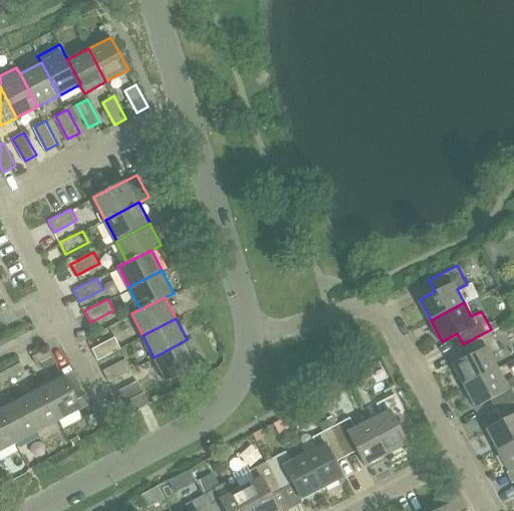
[(495,319),(488,323),(491,329),(499,325),(495,319)]
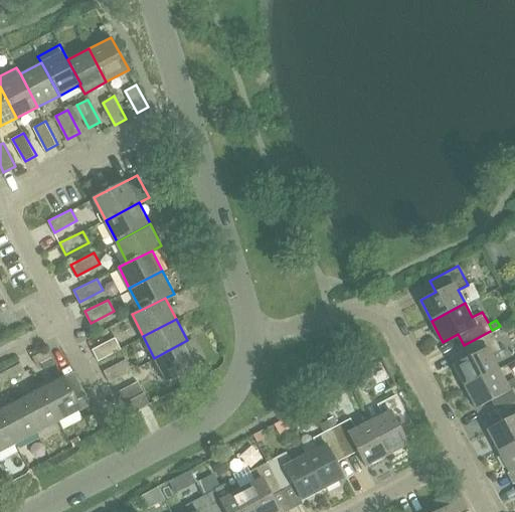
[(502,349),(492,330),(464,345),(469,355),(454,363),(465,385),(499,367),(492,354),(502,349)]
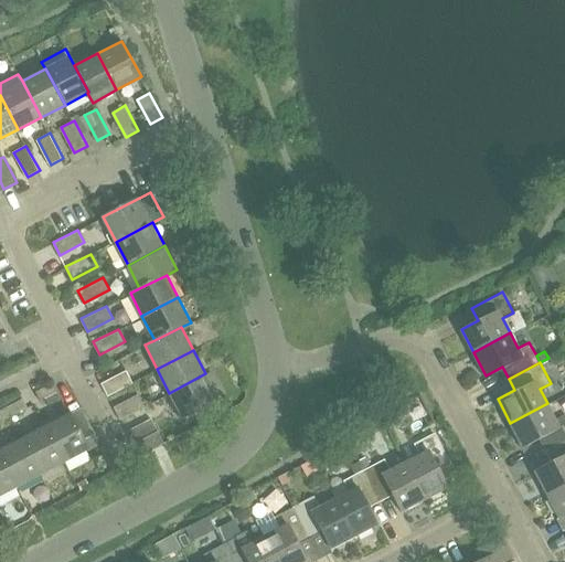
[(100,382),(107,394),(131,381),(125,369),(100,382)]
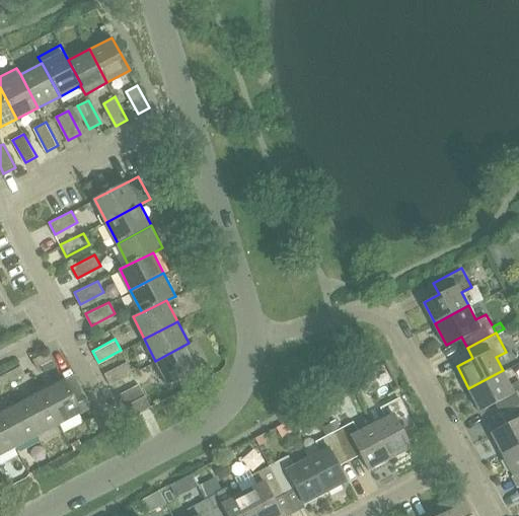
[(189,343),(155,361),(166,383),(201,366),(189,343)]
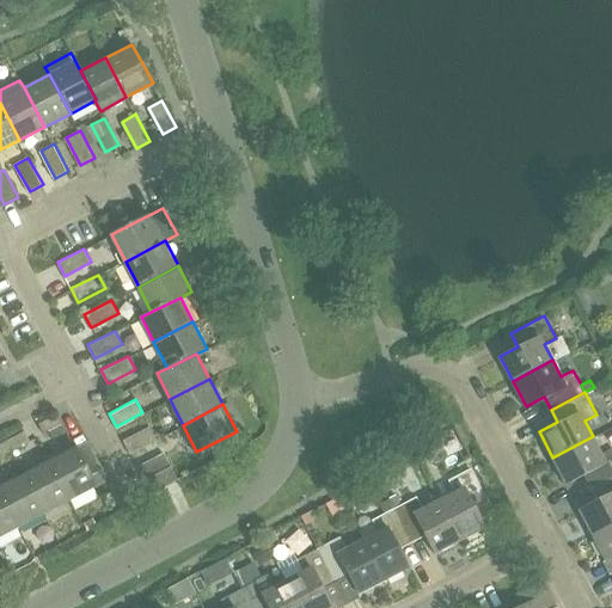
[(63,421),(59,411),(38,422),(43,431),(63,421)]
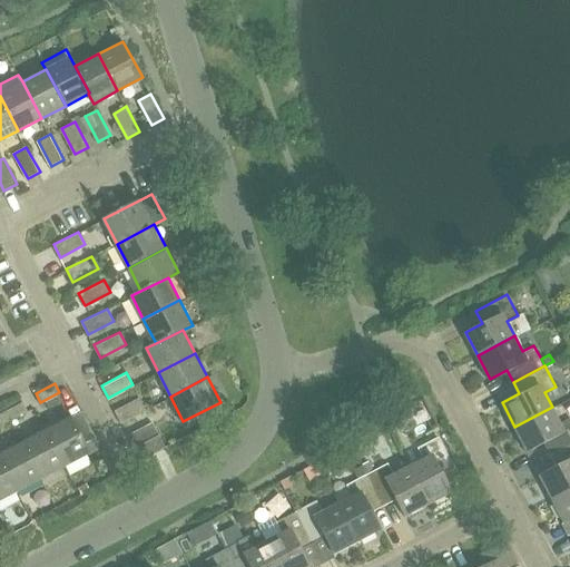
[(114,409),(120,421),(145,409),(138,396),(114,409)]
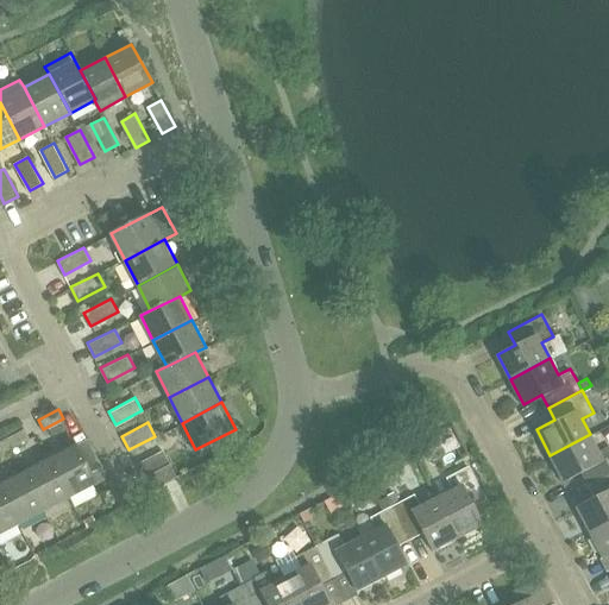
[(5,438),(10,447),(30,436),(25,427),(5,438)]
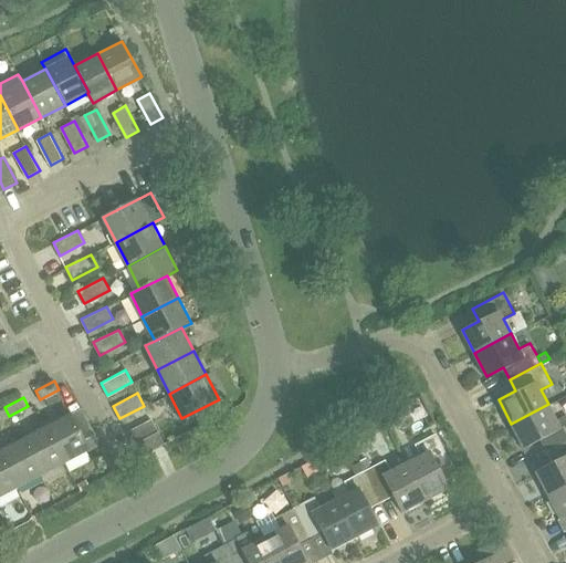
[(546,450),(565,439),(565,413),(556,418),(548,404),(511,424),(523,446),(540,438),(546,450)]
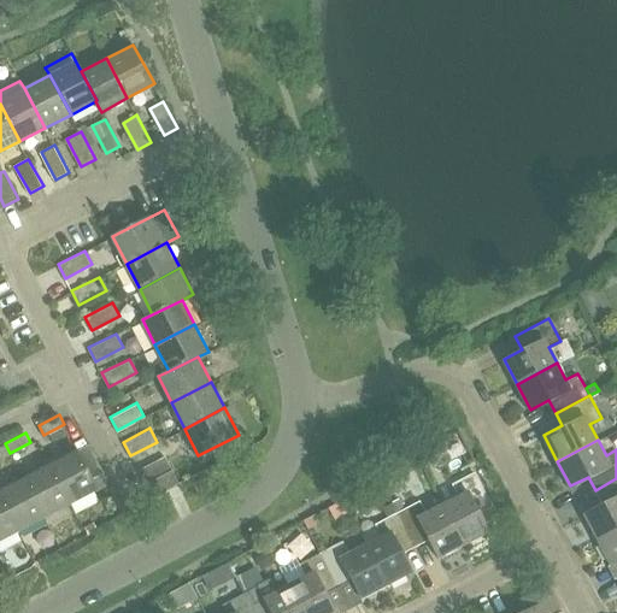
[(0,458),(10,453),(5,443),(0,446),(0,458)]
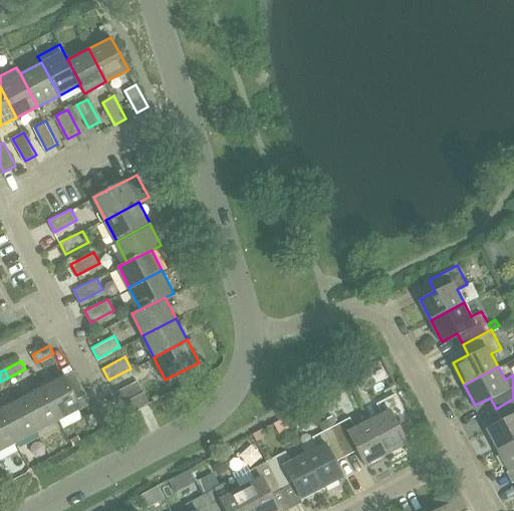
[(81,408),(64,374),(41,386),(59,419),(81,408)]
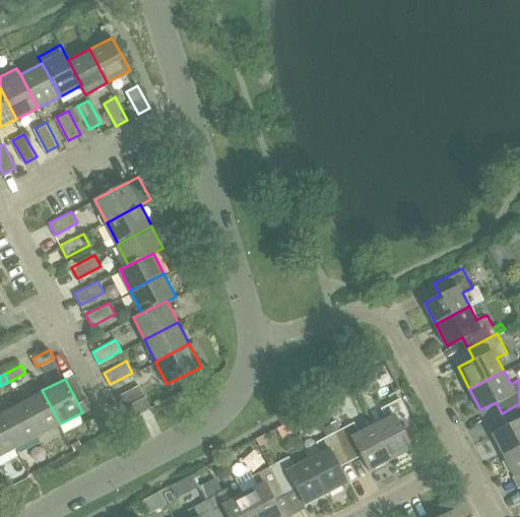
[(114,392),(120,403),(142,392),(136,381),(114,392)]
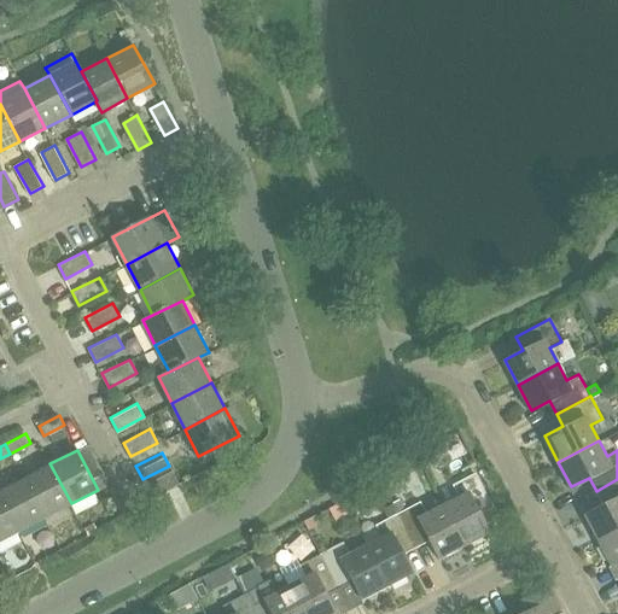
[(45,518),(71,503),(50,463),(24,478),(45,518)]
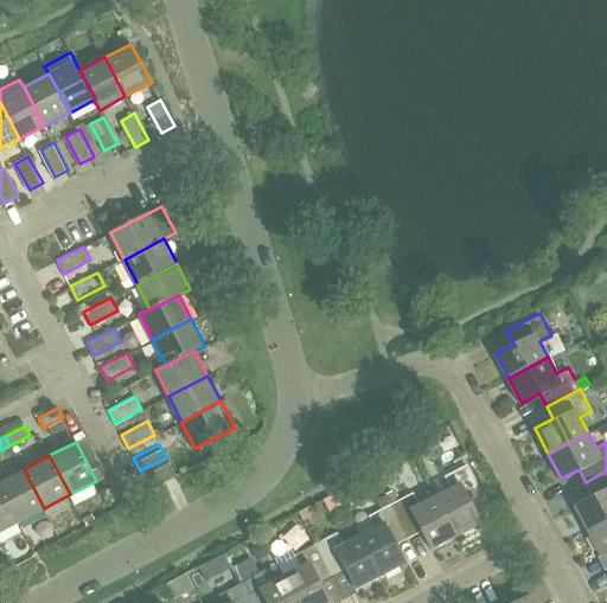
[(140,470),(142,474),(147,485),(173,472),(166,457),(140,470)]
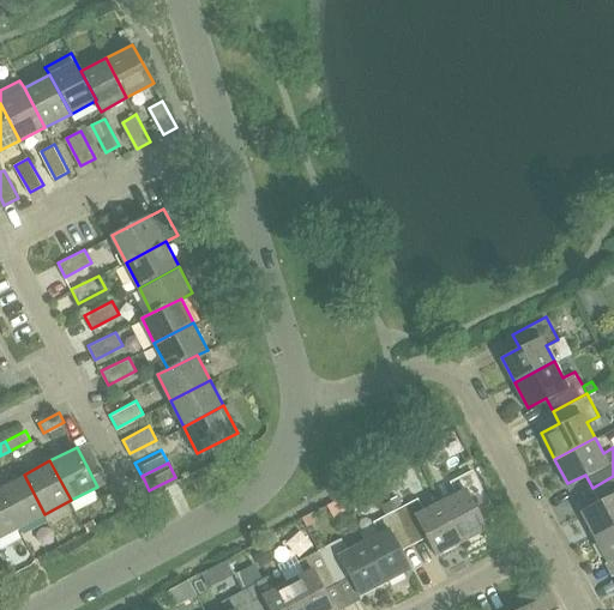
[(456,491),(440,500),(462,541),(487,526),(477,508),(491,501),(473,467),(450,479),(456,491)]
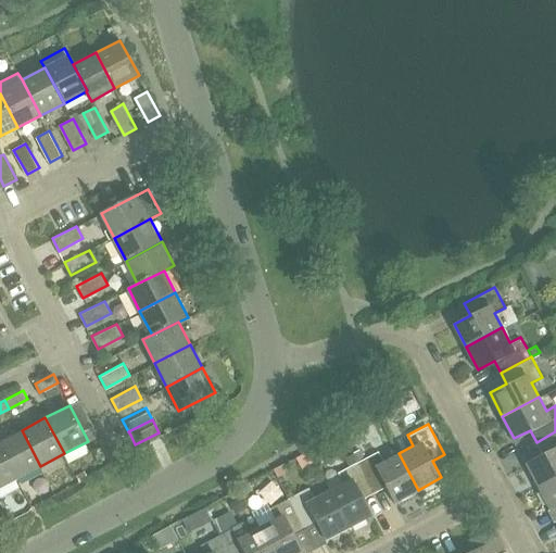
[(0,445),(16,478),(40,466),(22,430),(0,440),(0,445)]
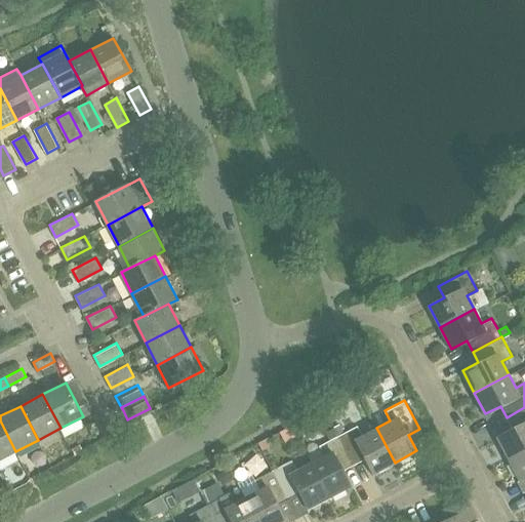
[(524,407),(507,417),(513,428),(497,436),(509,458),(524,448),(524,407)]
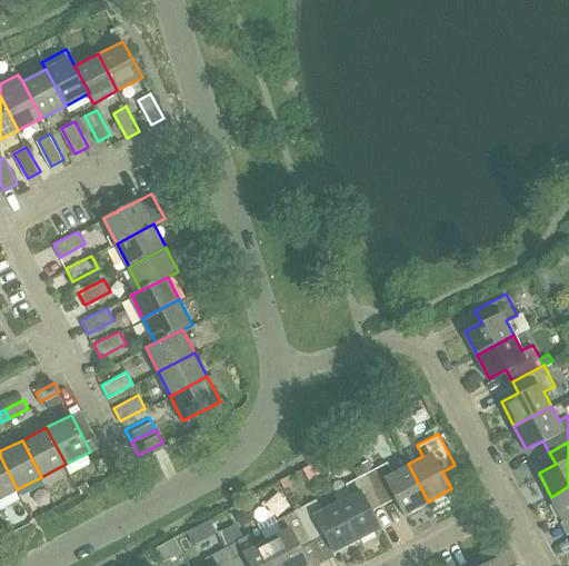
[(0,497),(17,489),(0,456),(0,497)]
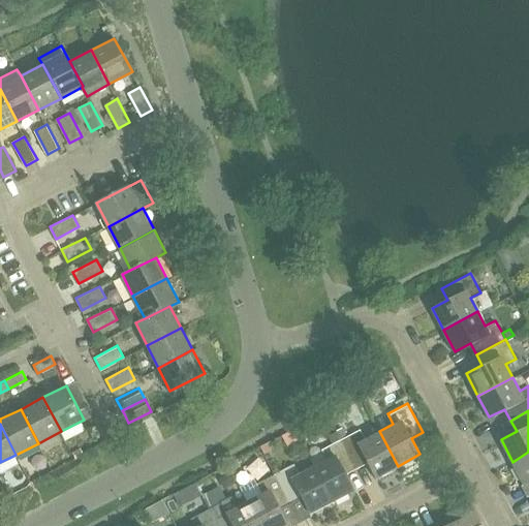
[(376,477),(398,466),(379,431),(365,438),(360,428),(347,434),(343,426),(336,430),(355,467),(367,461),(376,477)]
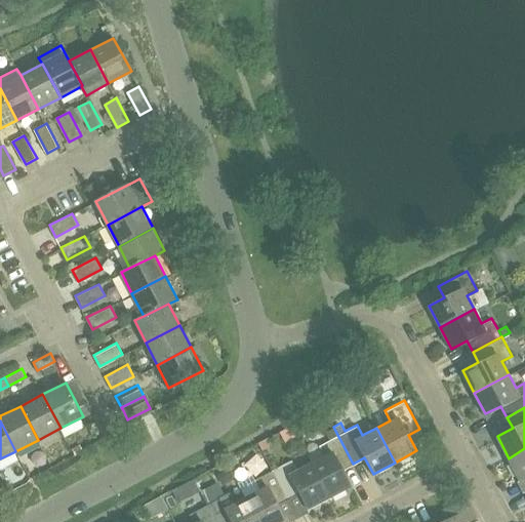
[(324,455),(311,462),(329,496),(351,485),(342,470),(353,464),(333,427),(325,431),(329,439),(319,444),(324,455)]
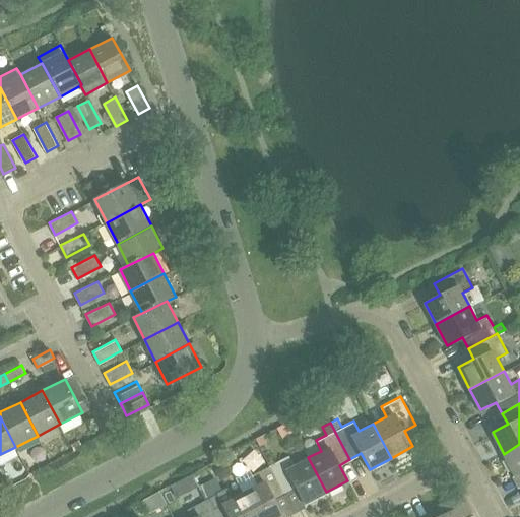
[(81,445),(78,440),(71,444),(74,449),(81,445)]
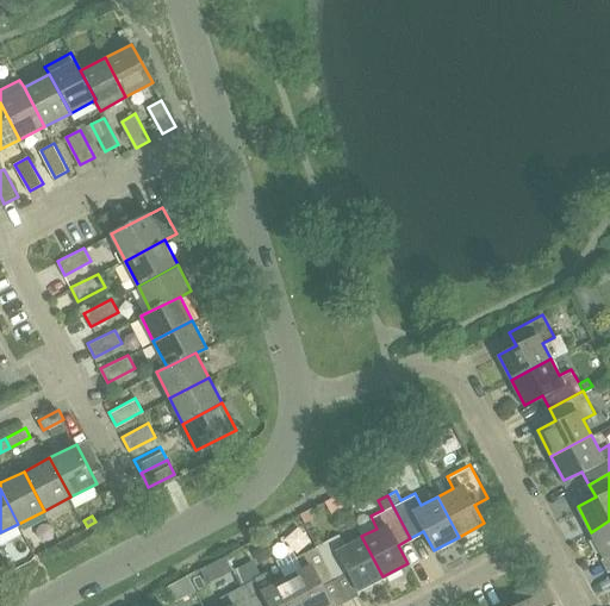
[(609,520),(591,532),(604,556),(609,553),(609,520)]
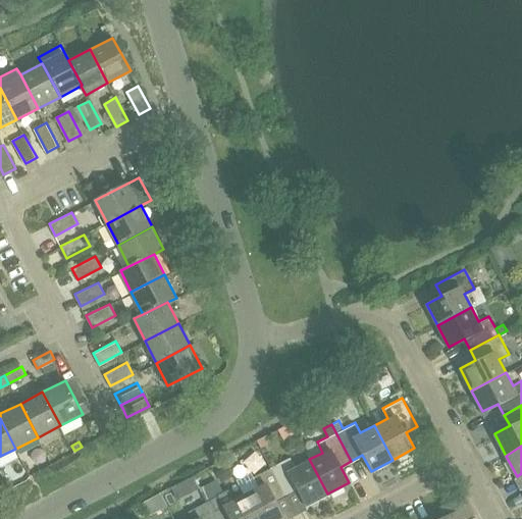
[(290,457),(271,466),(286,496),(298,489),(306,505),(327,494),(309,459),(295,467),(290,457)]
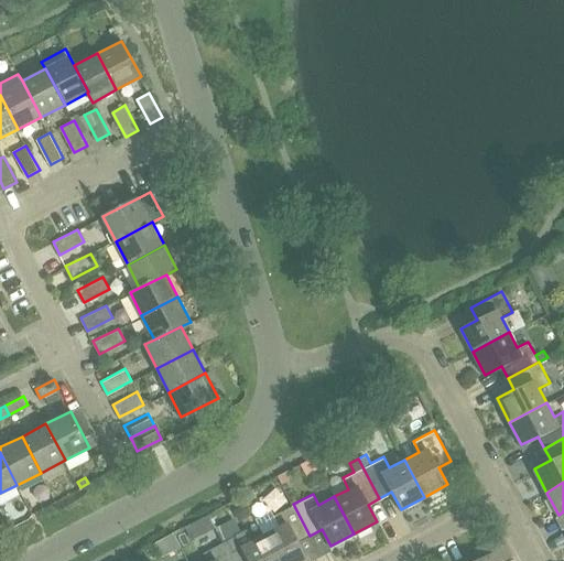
[(279,526),(263,533),(277,560),(302,560),(307,558),(299,541),(310,536),(293,504),(272,515),(279,526)]
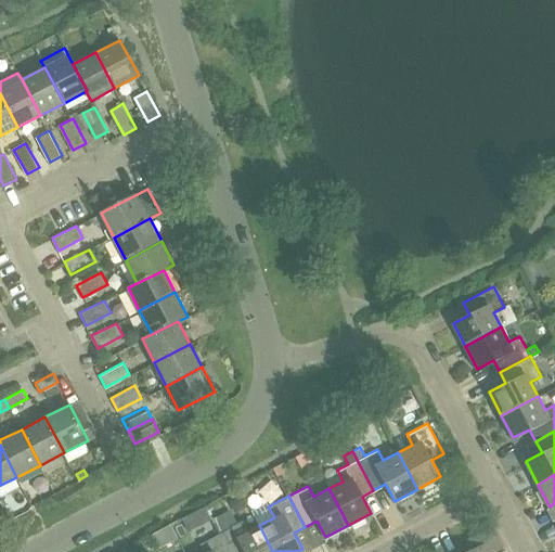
[(272,551),(259,525),(244,533),(239,522),(219,533),(229,551),(272,551)]
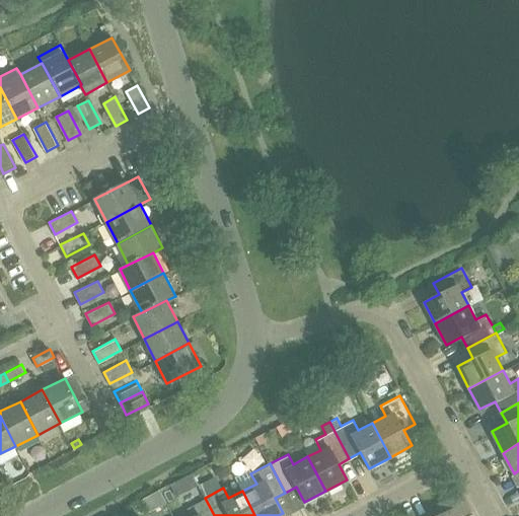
[(453,515),(469,508),(460,491),(436,503),(442,513),(435,515),(453,515)]
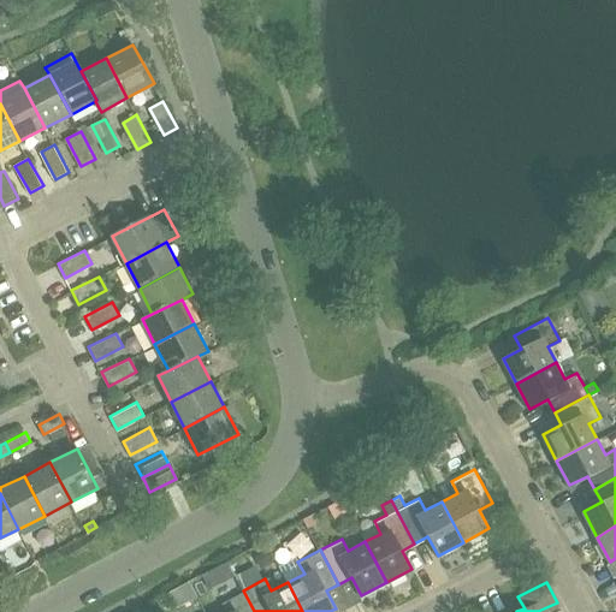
[(225,611),(254,611),(243,590),(220,602),(225,611)]
